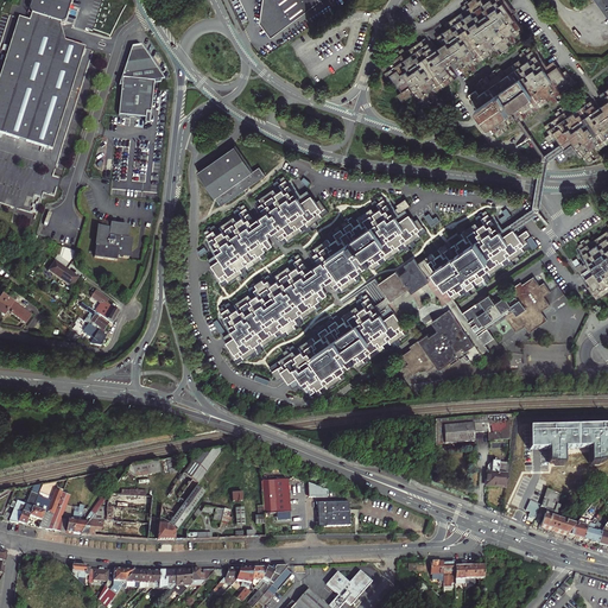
[(29,0),(26,8),(29,11),(30,11),(27,19),(23,18),(23,19),(18,16),(0,75),(0,131),(1,132),(7,133),(54,147),(84,44),(63,38),(59,24),(61,20),(63,19),(69,0),(29,0)]
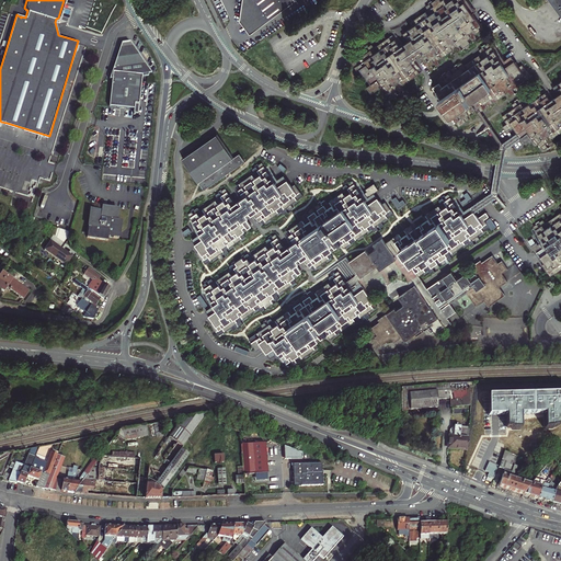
[(241,0),(239,20),(248,32),(292,0),(241,0)]
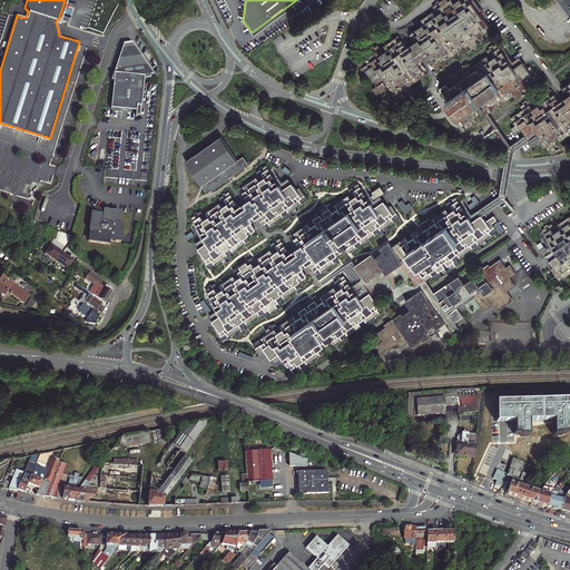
[(441,64),(443,67),(446,65),(444,61),(463,48),(465,51),(468,49),(465,46),(469,43),(471,47),(478,42),(475,39),(479,37),(481,40),(483,38),(481,35),(491,28),(480,13),(470,0),(457,0),(458,0),(457,0),(449,0),(448,0),(441,0),(439,2),(442,6),(439,7),(436,3),(433,6),(435,9),(416,22),(420,27),(410,33),(415,40),(410,45),(406,47),(401,39),(399,36),(380,48),(377,45),(374,47),(376,50),(374,52),(371,49),(367,51),(370,55),(359,64),(366,76),(370,74),(372,77),(382,71),(390,82),(395,89),(400,97),(403,95),(401,91),(404,89),(406,92),(410,90),(408,87),(425,75),(423,70),(418,62),(421,60),(424,58),(426,56),(438,71),(440,69),(438,66),(441,64)]
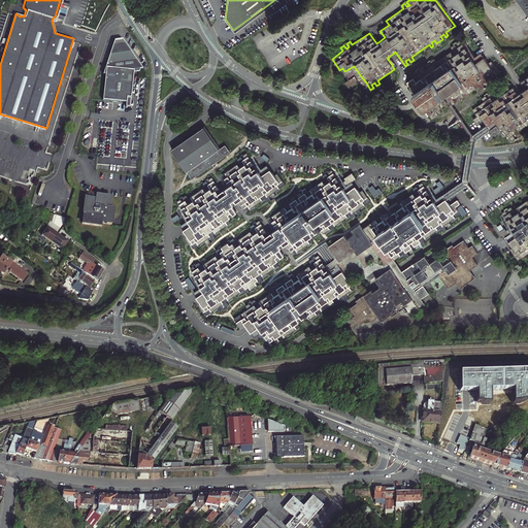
[(448,10),(442,3),(439,0),(435,0),(444,12),(448,10)]
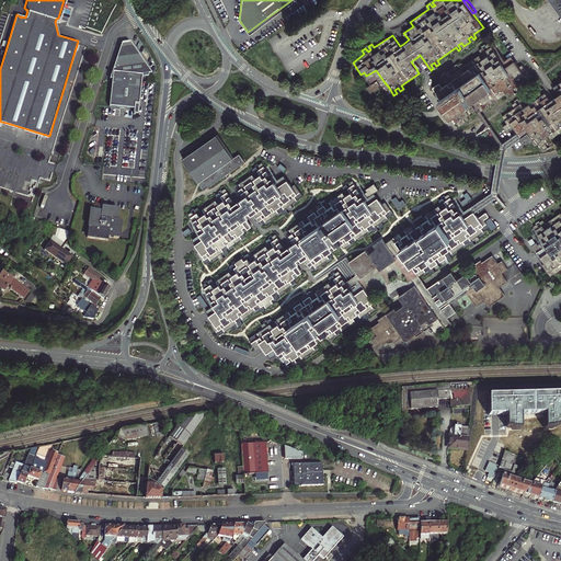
[(403,44),(398,36),(397,36),(395,38),(400,46),(403,44)]
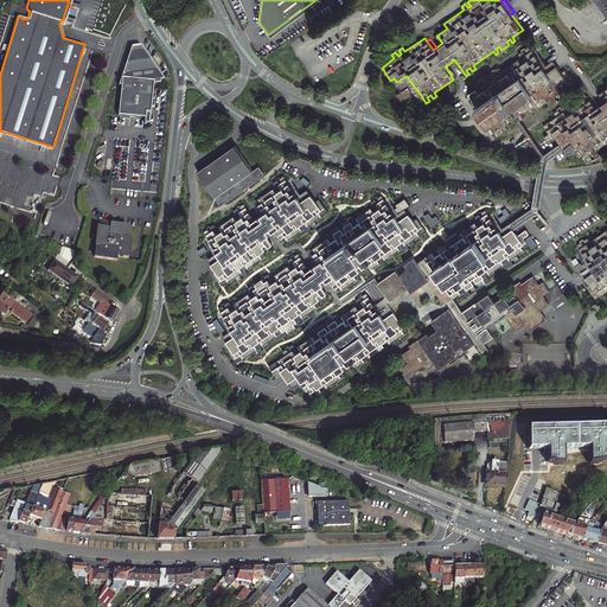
[(148,122),(152,122),(154,82),(161,82),(161,78),(165,78),(142,45),(132,46),(120,84),(123,84),(121,115),(148,116),(148,122)]
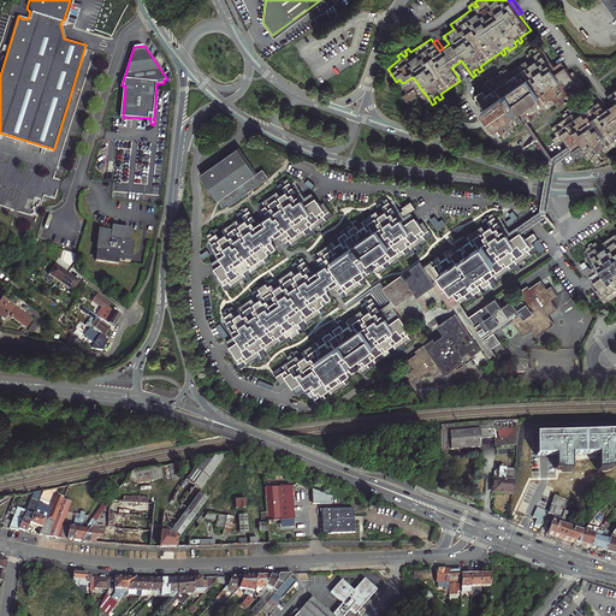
[(561,104),(564,101),(562,98),(566,95),(568,99),(572,96),(569,93),(582,83),(573,71),(569,73),(560,81),(551,67),(544,57),(537,47),(533,49),(535,53),(533,55),(531,52),(526,54),(529,58),(509,72),(507,69),(503,71),(505,75),(503,77),(499,73),(496,76),(499,80),(496,82),(493,78),(490,81),(492,84),(489,87),(486,83),(483,86),(485,89),(475,96),(504,137),(515,130),(513,125),(523,118),(525,117),(528,122),(558,100),(561,104)]
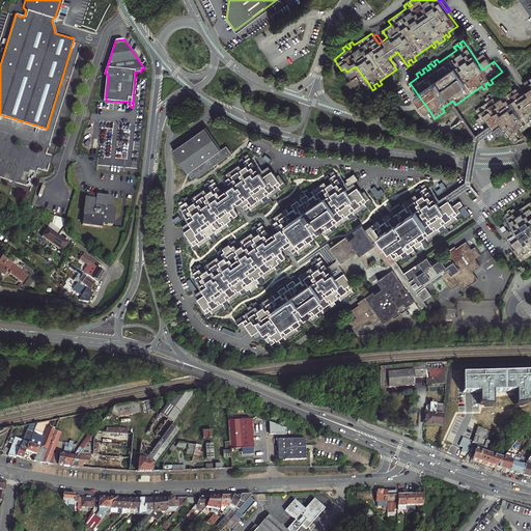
[(471,47),(469,49),(475,58),(478,56),(471,47)]
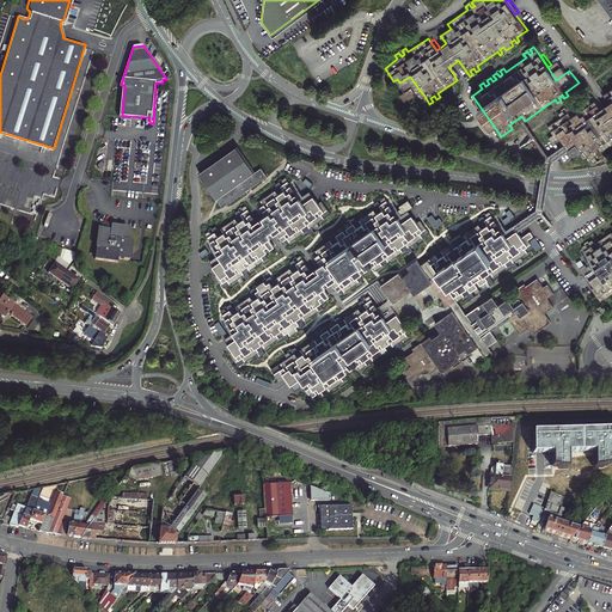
[(565,73),(563,68),(557,60),(551,65),(548,67),(556,80),(565,73)]
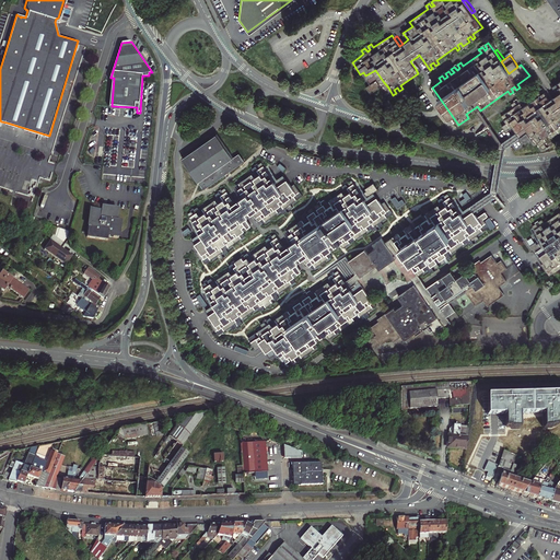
[(419,67),(413,59),(410,61),(416,69),(418,68),(419,67)]
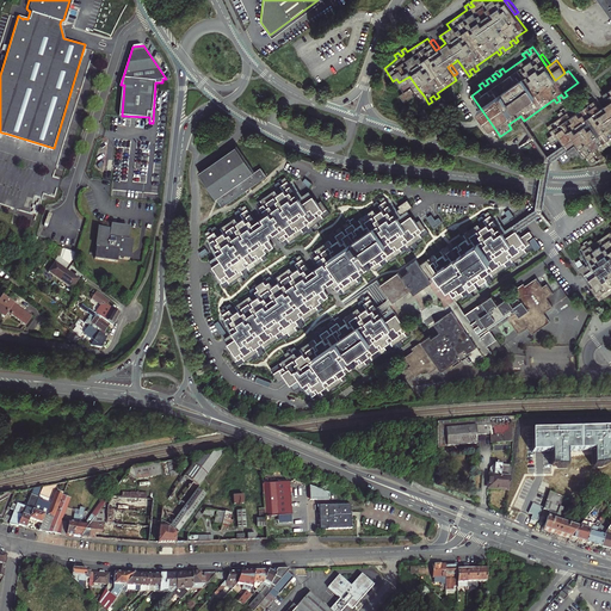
[(414,91),(418,88),(409,76),(399,82),(403,88),(405,91),(400,94),(405,102),(414,94),(412,93),(414,91)]
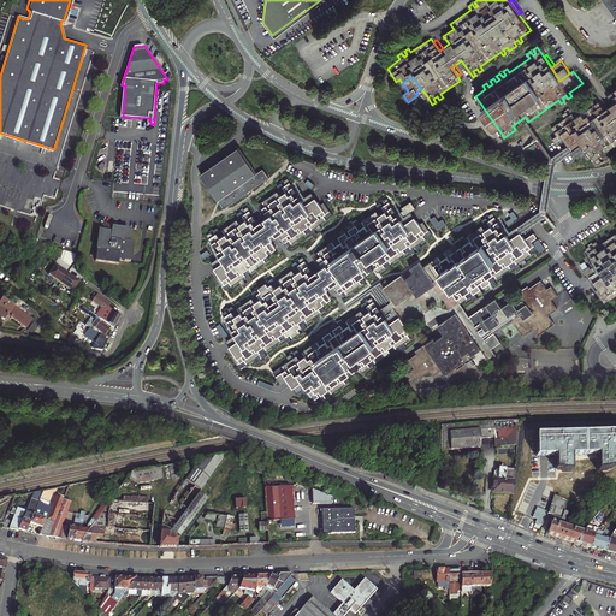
[(615,82),(615,83),(615,88),(609,94),(614,102),(611,105),(608,106),(604,110),(598,100),(596,96),(575,111),(573,107),(569,110),(572,113),(569,116),(567,112),(563,114),(566,118),(552,128),(557,135),(552,138),(556,143),(564,137),(567,142),(578,135),(581,140),(582,143),(592,155),(597,164),(600,161),(598,157),(602,155),(604,159),(608,157),(605,153),(615,143),(615,82)]
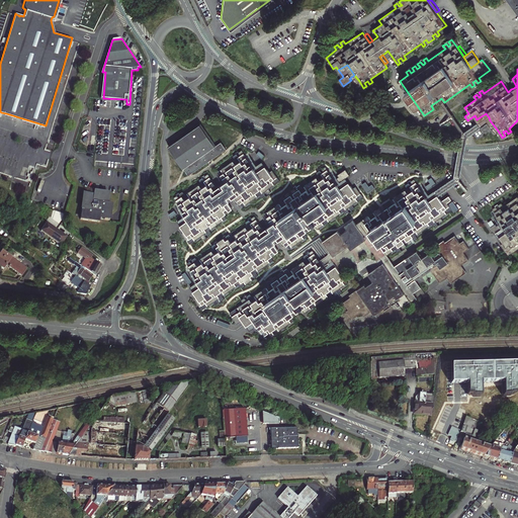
[(506,82),(503,84),(508,92),(511,89),(506,82)]
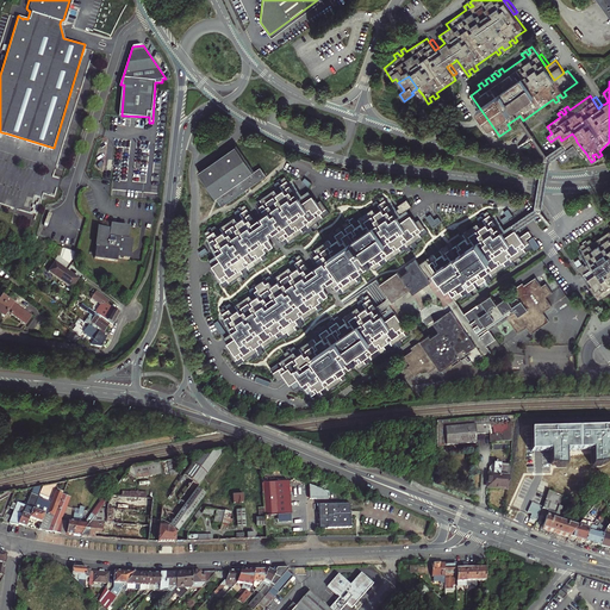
[(567,148),(574,144),(577,142),(576,138),(572,134),(561,141),(564,143),(565,145),(567,148)]
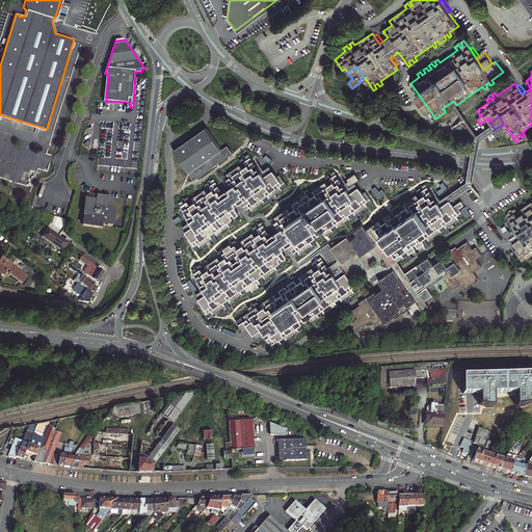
[(511,134),(503,124),(501,126),(508,136),(511,134)]
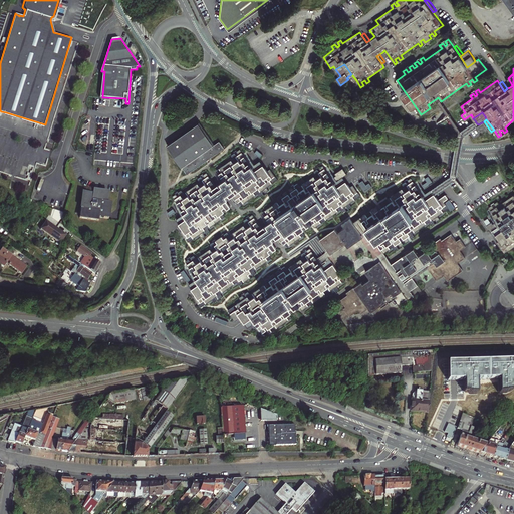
[(188,174),(221,151),(225,149),(221,143),(216,147),(198,121),(167,144),(188,174)]
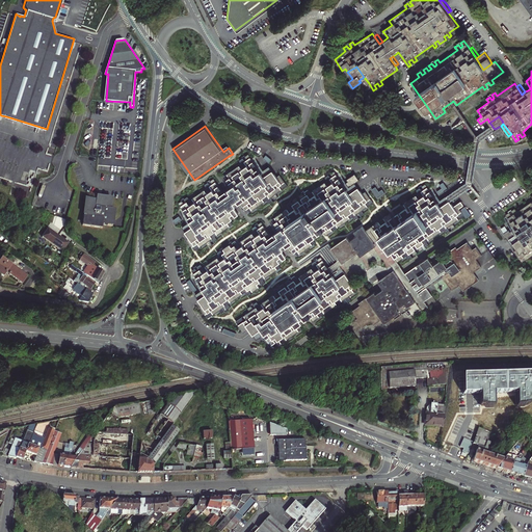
[(277,177),(274,174),(270,166),(264,170),(257,159),(254,161),(248,155),(245,157),(248,160),(245,162),(243,159),(240,161),(242,164),(224,177),(228,180),(224,182),(230,189),(223,193),(214,179),(211,182),(213,185),(211,186),(208,184),(205,186),(207,189),(190,201),(188,197),(185,200),(187,203),(185,205),(182,202),(179,204),(184,211),(181,213),(189,223),(183,228),(190,238),(187,240),(195,250),(207,243),(209,246),(212,244),(210,241),(212,239),(214,242),(217,240),(215,237),(233,224),(231,220),(239,214),(234,208),(240,204),(245,211),(247,209),(250,212),(267,201),(270,204),(272,202),(270,198),(273,196),(275,200),(278,197),(276,194),(288,186),(281,175),(277,177)]
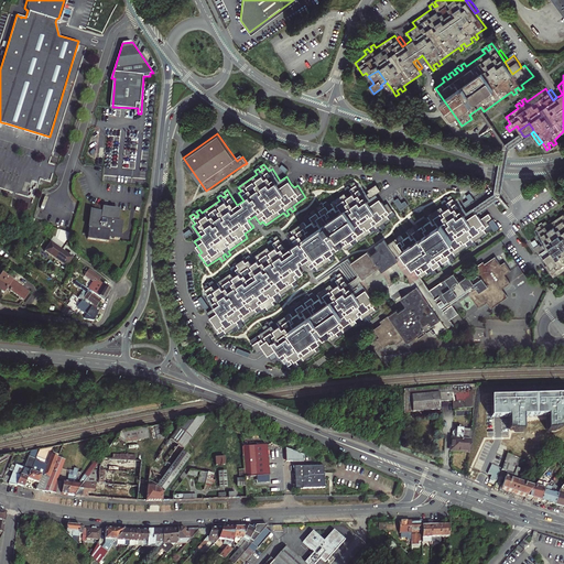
[(207,285),(204,288),(208,295),(206,297),(214,308),(207,313),(215,324),(213,326),(220,338),(232,329),(235,333),(238,331),(236,327),(239,325),(241,328),(245,326),(242,323),(260,310),(262,313),(266,311),(263,307),(267,305),(269,308),(275,305),(273,301),(275,300),(278,303),(281,301),(279,297),(297,284),(295,280),(304,273),(299,266),(304,262),(310,270),(313,268),(315,271),(334,258),(332,255),(344,246),(347,250),(375,230),(377,234),(379,231),(377,228),(380,226),(382,229),(386,227),(383,224),(396,216),(388,204),(384,205),(377,194),(381,191),(377,185),(368,191),(370,193),(368,194),(362,187),(360,190),(355,182),(351,184),(354,187),(351,190),(349,186),(345,188),(347,192),(329,205),(327,202),(324,204),(326,207),(323,209),(321,206),(317,208),(320,212),(317,214),(314,210),(312,213),(314,216),(311,218),(308,215),(305,217),(307,220),(289,234),(291,237),(288,238),(294,247),(288,250),(278,236),(274,238),(277,241),(274,243),(272,240),(268,242),(270,246),(256,257),(258,261),(256,262),(250,256),(247,258),(249,261),(246,263),(243,259),(238,263),(240,268),(237,270),(235,266),(231,268),(234,272),(216,284),(213,281),(209,283),(213,286),(209,289),(207,285)]
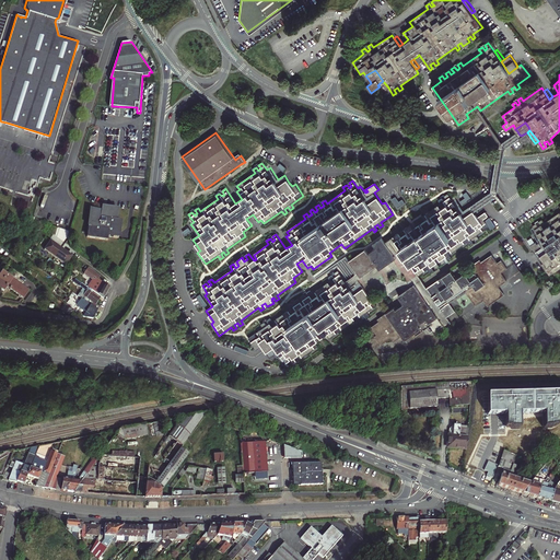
[(410,225),(392,238),(403,254),(419,277),(428,270),(430,273),(433,271),(431,268),(433,266),(435,269),(439,267),(436,264),(440,261),(442,265),(445,263),(443,259),(446,257),(448,260),(452,258),(450,255),(467,243),(469,246),(473,243),(470,241),(474,238),(476,242),(479,240),(477,235),(489,228),(483,220),(489,217),(486,212),(478,218),(471,209),(470,207),(464,211),(456,200),(454,201),(453,201),(448,195),(445,197),(447,200),(444,202),(442,199),(439,201),(441,205),(422,218),(426,221),(413,230),(410,225)]
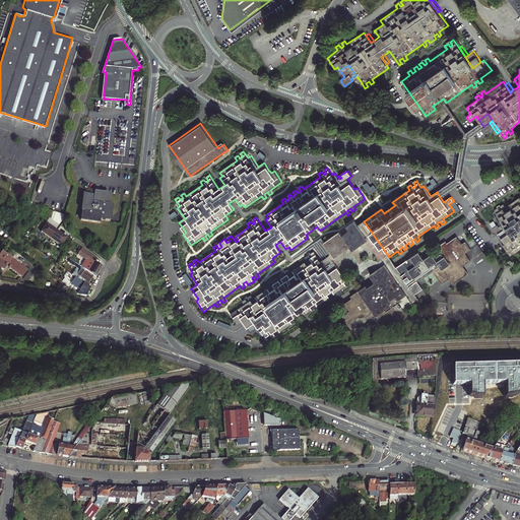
[(376,189),(374,185),(370,187),(368,183),(364,185),(369,193),(376,189)]
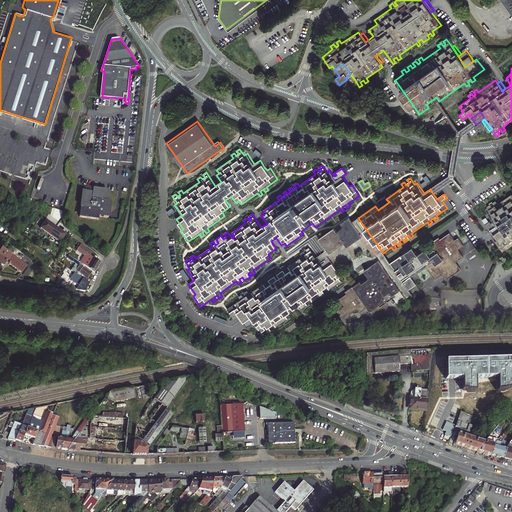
[(83,189),(81,214),(100,215),(100,212),(110,213),(111,197),(108,196),(109,187),(92,185),(92,190),(83,189)]
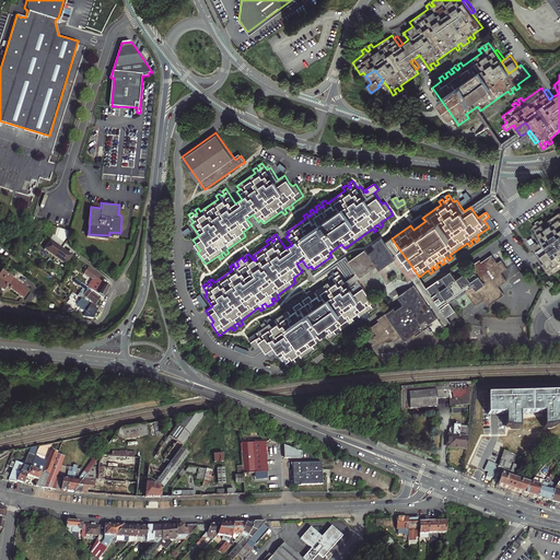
[(559,207),(559,208),(559,212),(544,224),(541,221),(538,223),(540,226),(538,229),(536,224),(533,228),(537,234),(535,236),(539,243),(537,245),(536,243),(531,246),(535,253),(536,252),(544,264),(541,266),(549,277),(559,269),(559,207)]
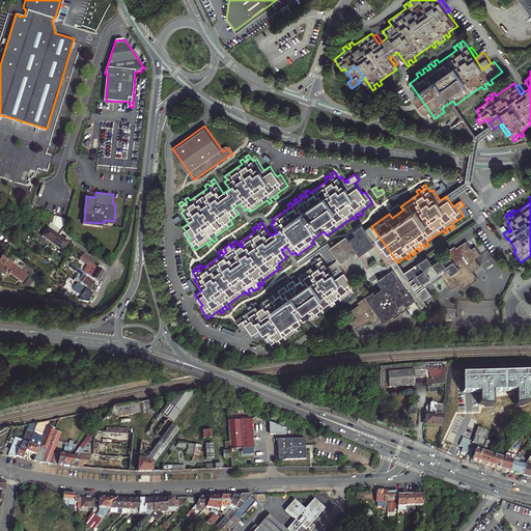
[(364,247),(372,242),(365,230),(362,226),(354,232),(357,235),(350,241),(346,238),(331,248),(339,259),(362,244),(364,247)]
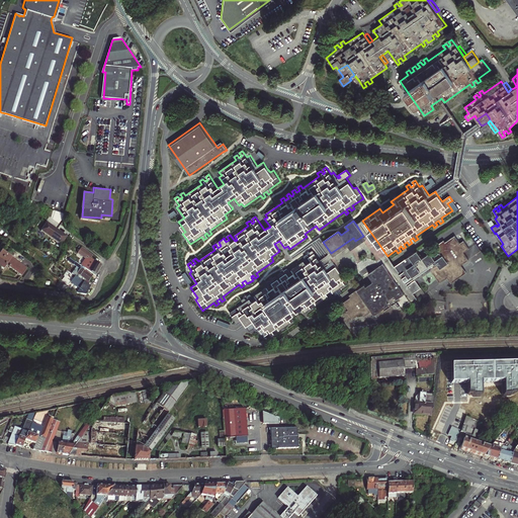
[(46,224),(57,232),(58,229),(48,222),(46,224)]
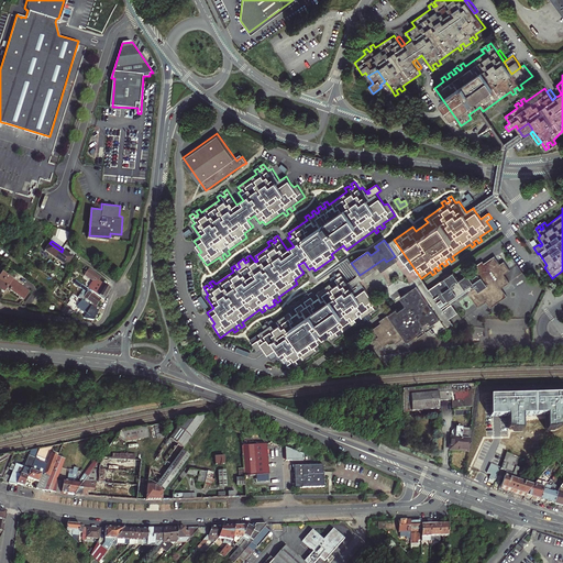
[(57,257),(62,252),(50,243),(45,250),(57,257)]
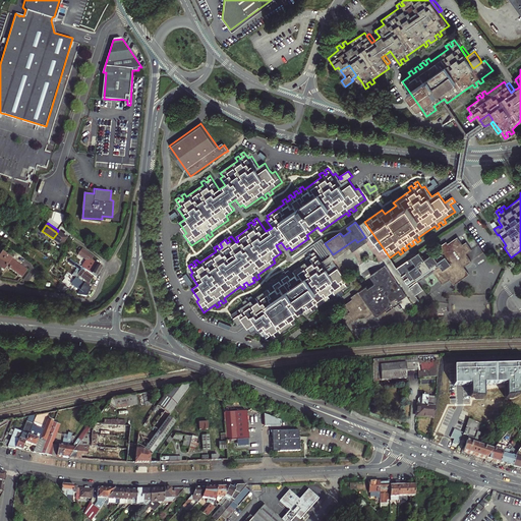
[(57,233),(66,239),(68,237),(58,230),(57,233)]
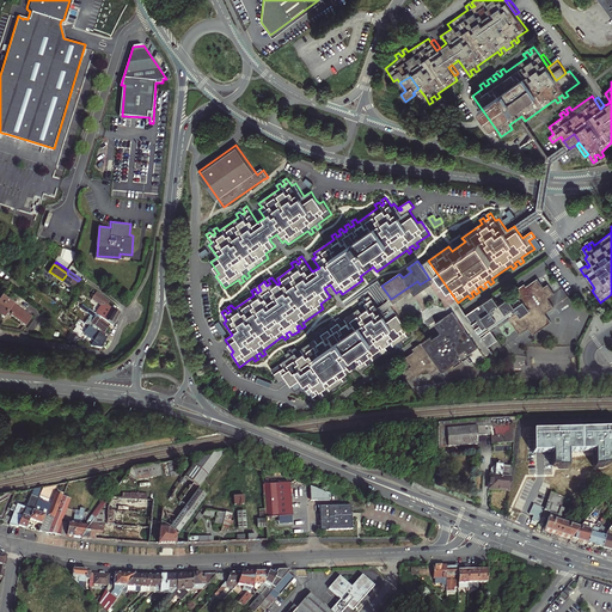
[(78,281),(67,274),(62,280),(73,288),(78,281)]
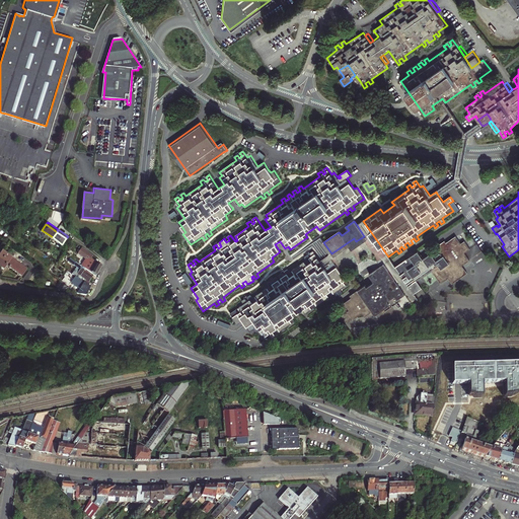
[(354,238),(331,253),(335,257),(349,247),(352,250),(367,240),(364,236),(356,241),(354,238)]
